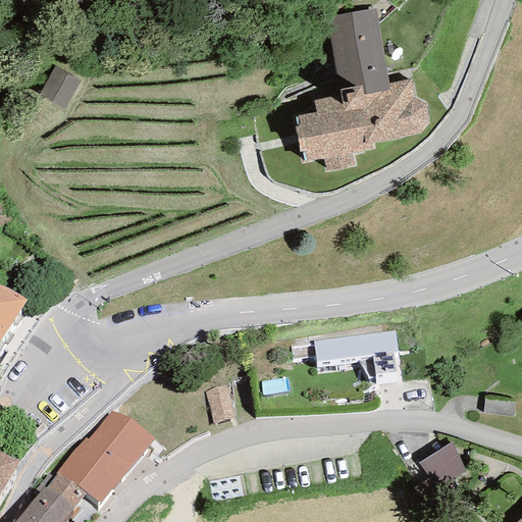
[(375,9),(324,18),(338,96),(313,101),(315,112),(298,116),(300,126),(294,126),(299,152),(305,151),(307,162),(322,159),(325,171),(355,166),(352,154),(373,150),(372,144),(420,134),(430,123),(425,104),(415,98),(411,79),(388,84),(375,9)]
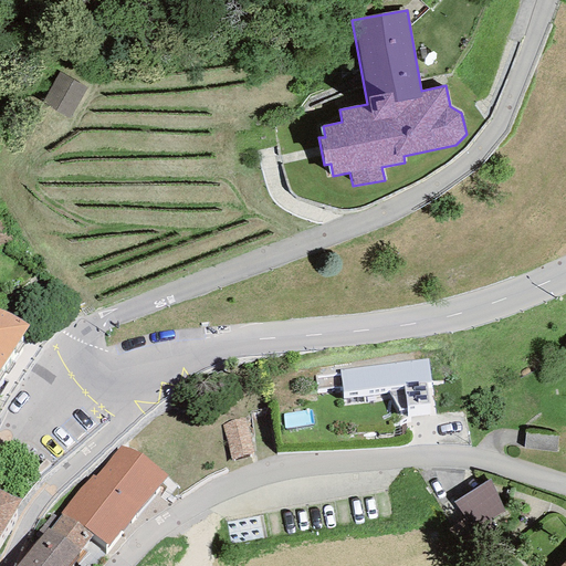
[(0,381),(27,339),(0,323),(0,381)]
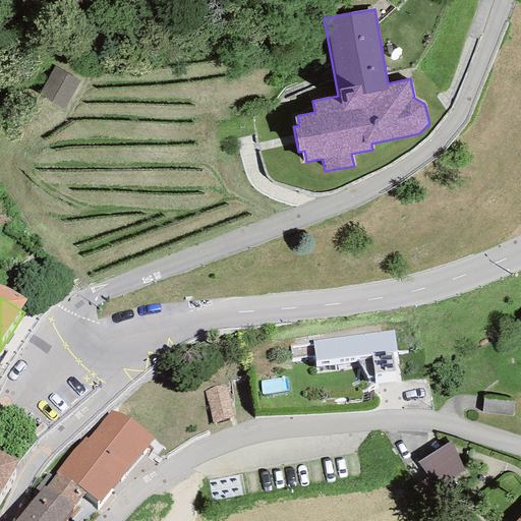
[(394,331),(312,341),(315,361),(355,356),(366,377),(374,377),(373,373),(395,371),(392,353),(397,352),(394,331)]
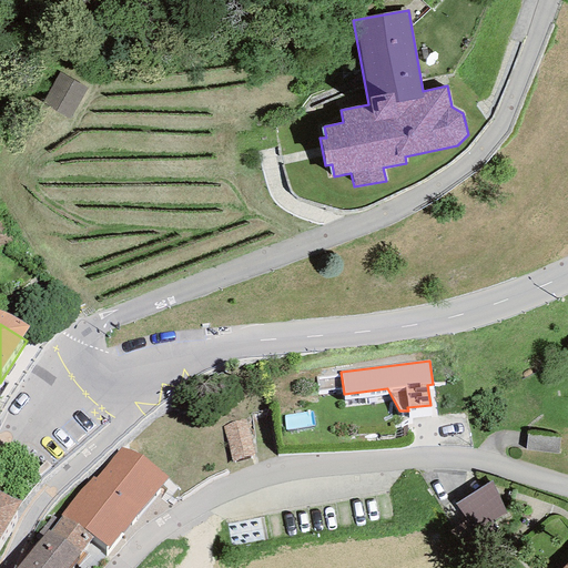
[(266,422),(246,424),(253,469),(273,466),(266,422)]
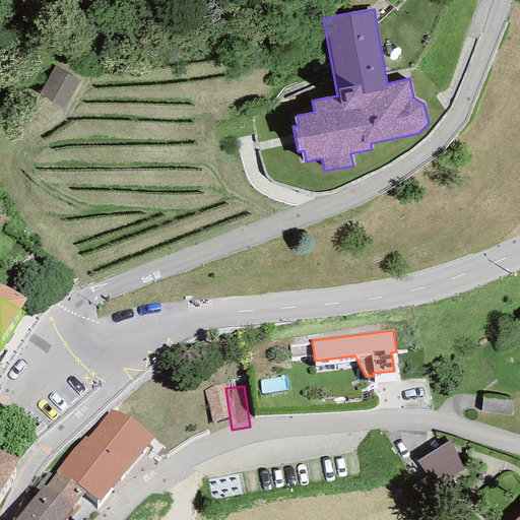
[(221,395),(202,399),(209,436),(230,432),(221,395)]
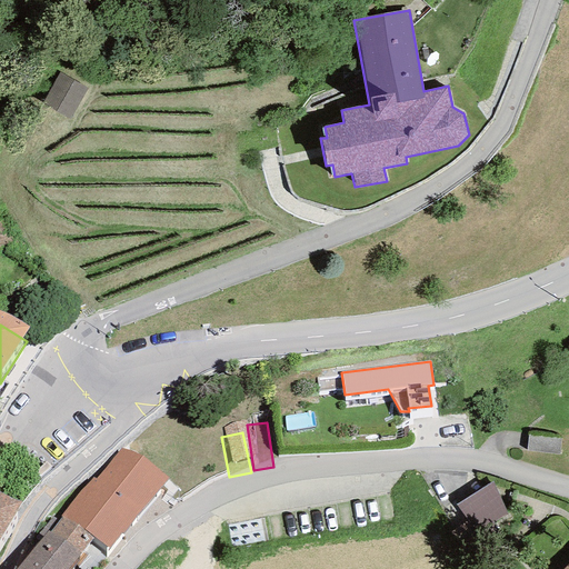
[(560,439),(528,435),(527,451),(559,455),(560,439)]
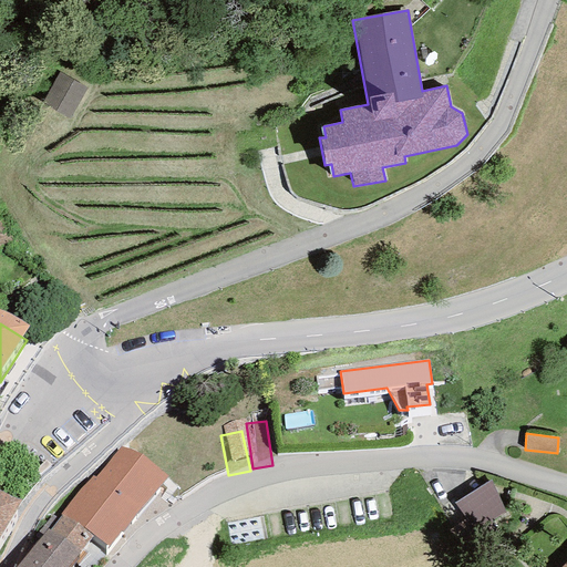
[(64,518),(109,554),(165,484),(120,449),(64,518)]
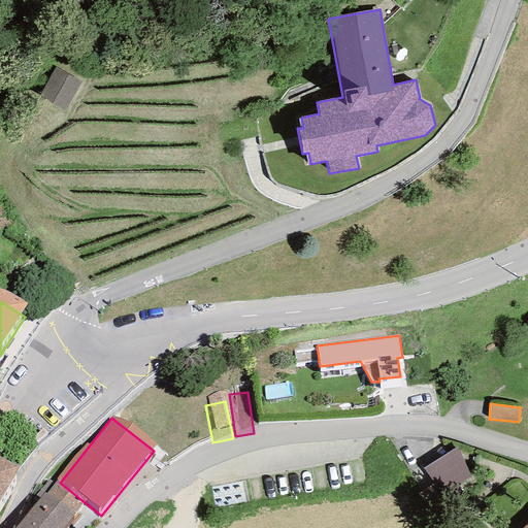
[(459,440),(426,457),(440,485),(473,468),(459,440)]
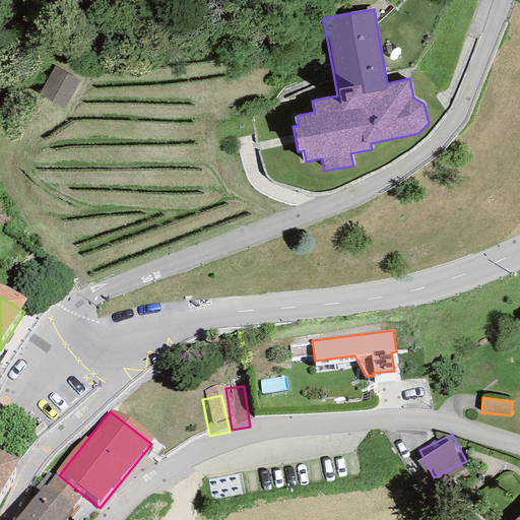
[(0,500),(16,469),(0,461),(0,500)]
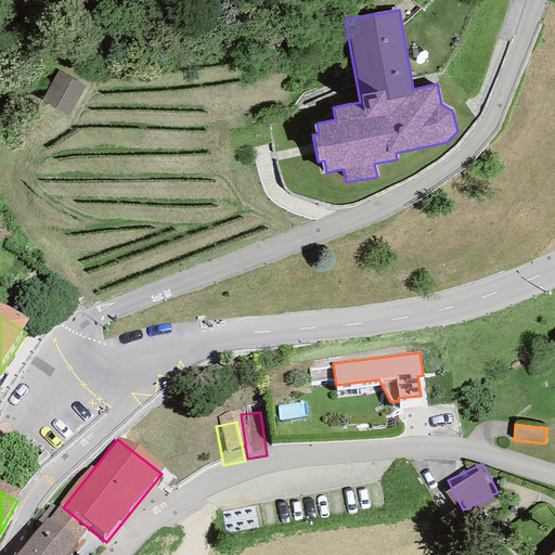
[(61,511),(25,554),(68,554),(87,531),(61,511)]
